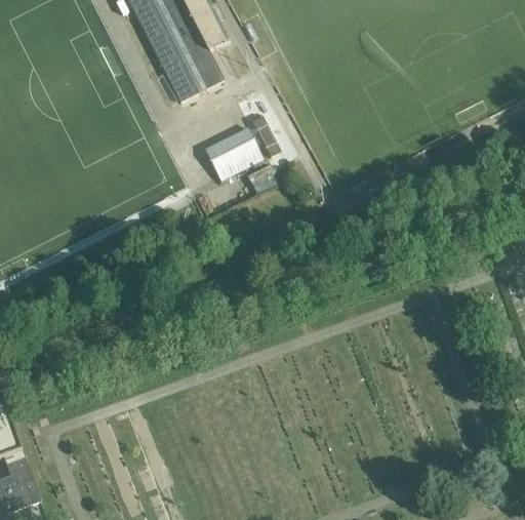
[(129,0),(180,102),(225,79),(210,50),(231,40),(210,0),(129,0)]
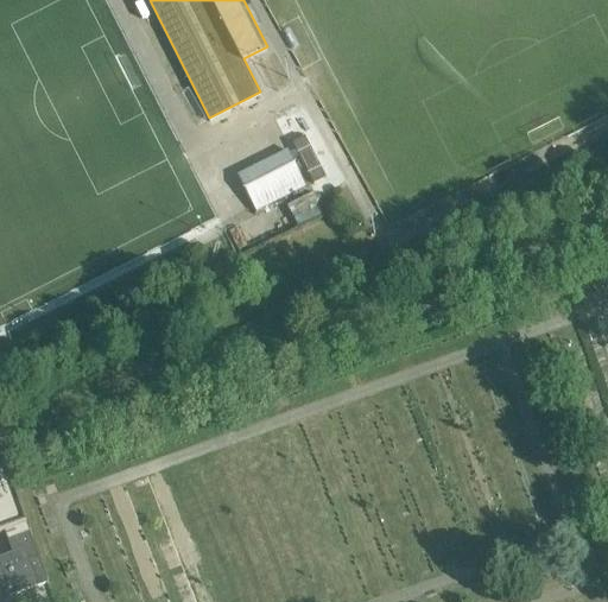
[(238,173),(251,198),(255,209),(306,183),(289,147),(238,173)]
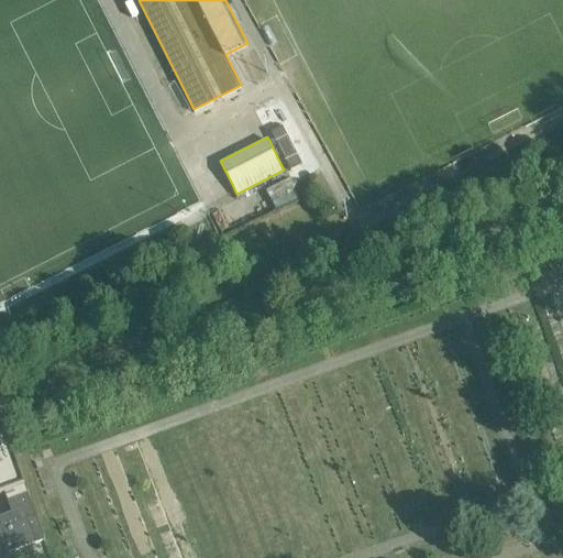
[(272,185),(282,201),(305,188),(296,171),(272,185)]
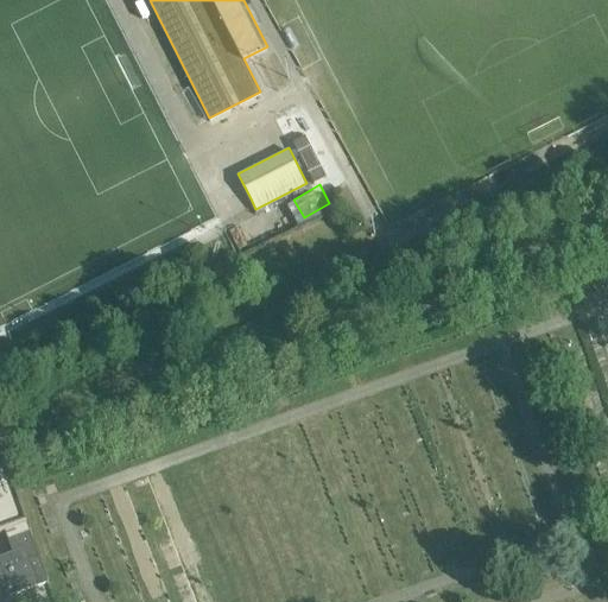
[(0,601),(0,530),(5,528),(7,537),(30,528),(31,528),(7,466),(0,468),(0,601)]
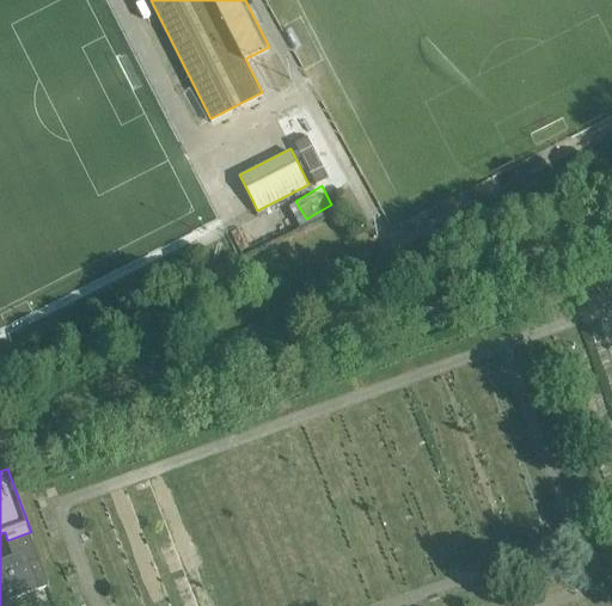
[(7,540),(12,555),(0,558),(0,575),(7,597),(35,587),(35,588),(49,583),(30,532),(7,540)]
